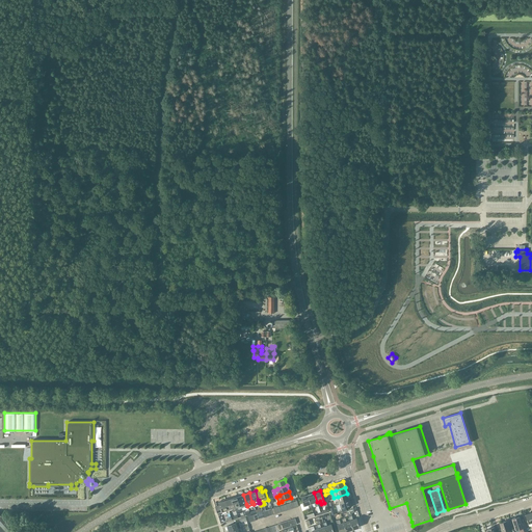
[(317,502),(314,493),(308,495),(310,504),(311,504),(314,503),(316,506),(318,505),(317,502)]
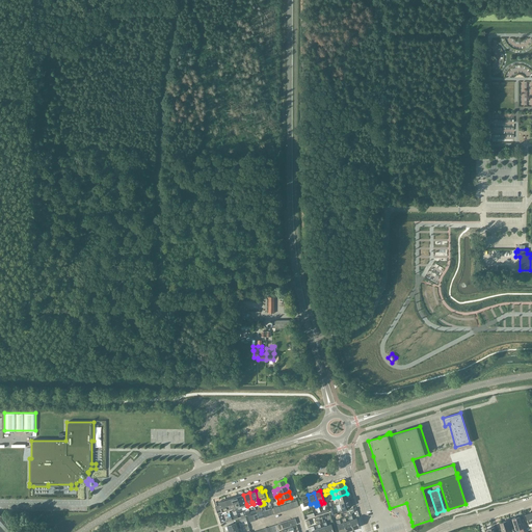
[(338,497),(339,501),(335,502),(336,505),(340,503),(348,501),(347,494),(338,497)]
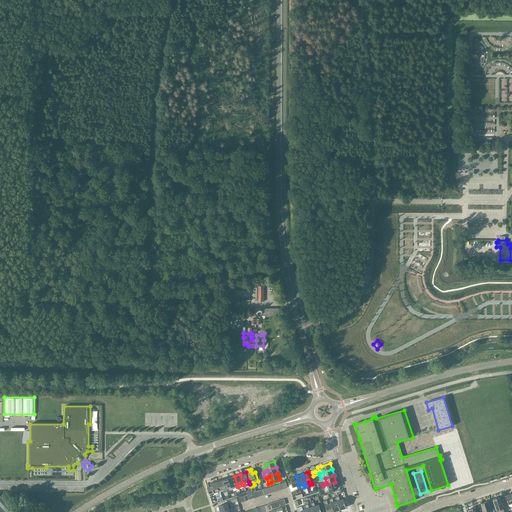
[(237,485),(234,476),(228,478),(231,487),(231,486),(232,488),(235,487),(236,488),(238,487),(237,485)]
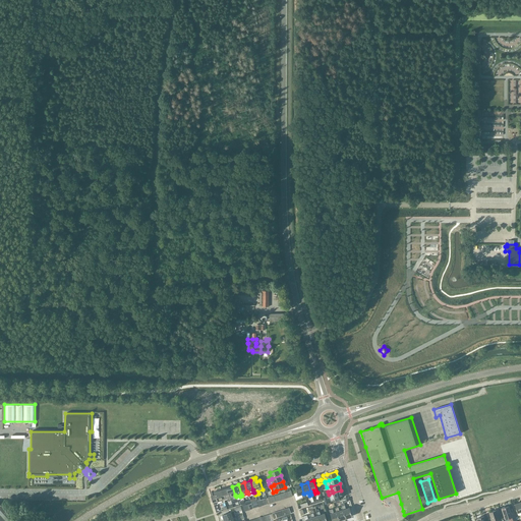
[(303,494),(301,484),(295,486),(298,496),(301,495),(302,498),(305,497),(304,494),(303,494)]
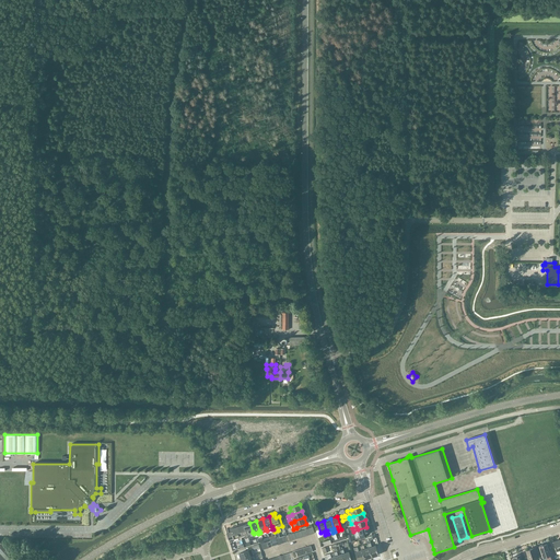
[(253,533),(249,523),(248,523),(248,522),(245,523),(246,524),(243,525),(246,535),(247,534),(248,537),(254,535),(254,534),(253,532),(253,533)]
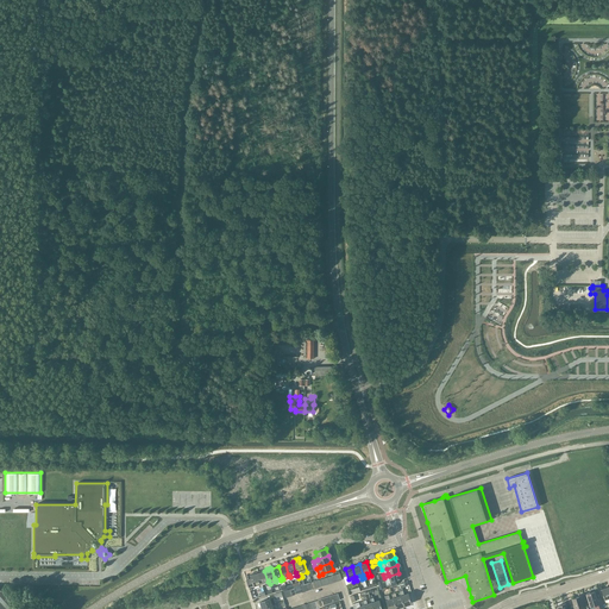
[(261,572),(257,573),(261,583),(262,583),(267,582),(267,585),(270,584),(269,581),(268,582),(264,571),(263,570),(259,571),(261,572)]
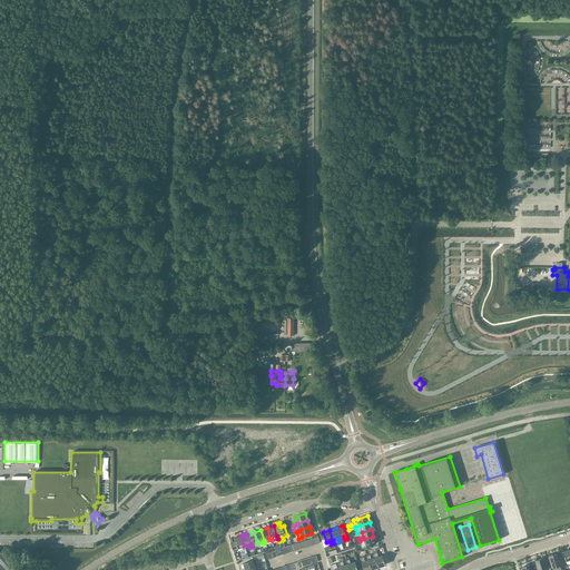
[(241,537),(241,536),(236,537),(236,538),(234,539),(235,541),(231,542),(233,550),(237,549),(237,548),(242,547),(243,550),(246,549),(245,546),(244,546),(241,537)]
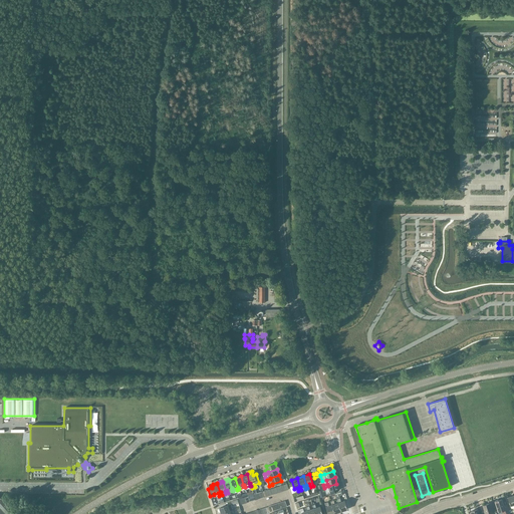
[(328,486),(324,488),(325,492),(326,494),(330,493),(333,492),(339,490),(338,488),(339,488),(337,483),(336,484),(328,486)]
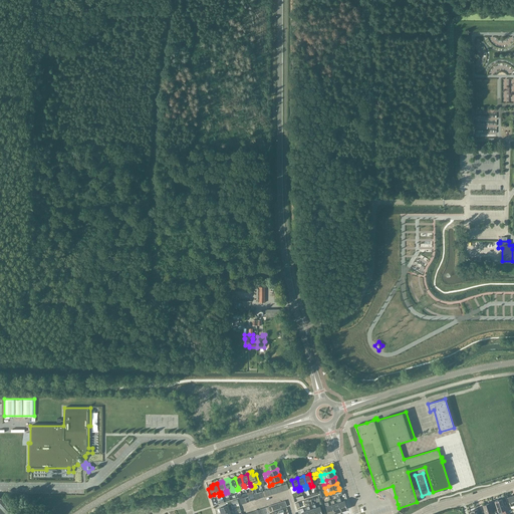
[(284,484),(275,487),(277,493),(286,490),(284,484)]
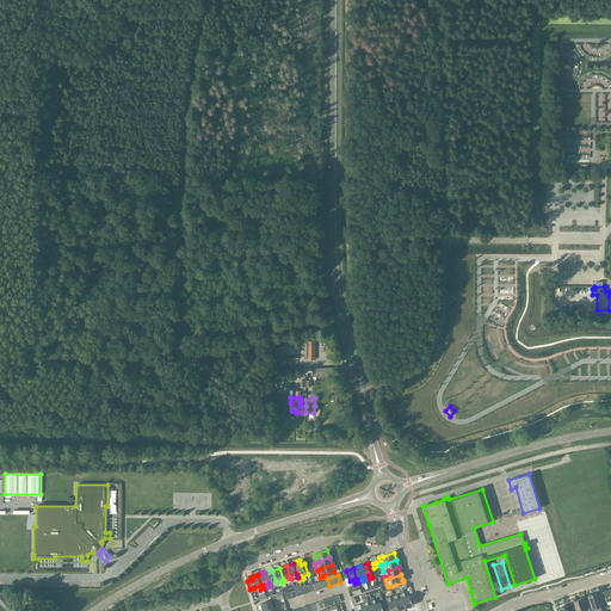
[(399,587),(399,588),(402,598),(406,608),(413,605),(409,596),(406,597),(403,590),(407,588),(407,587),(406,585),(399,587)]
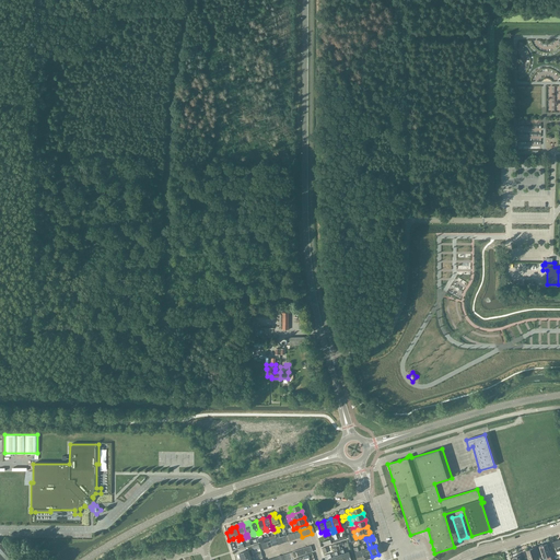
[(0,559),(8,559),(13,556),(1,543),(0,544),(0,559)]
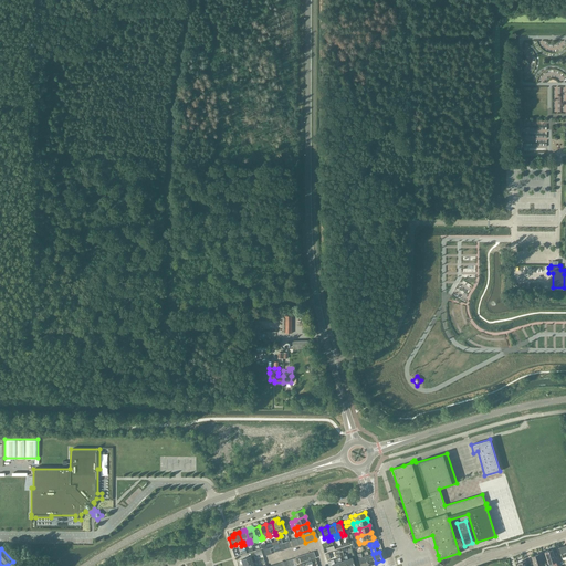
[(251,556),(241,559),(243,565),(253,563),(257,562),(255,557),(254,556),(262,554),(261,549),(253,553),(254,555),(251,556)]
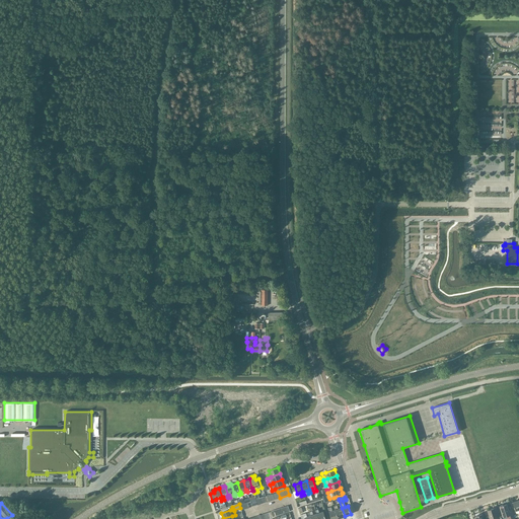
[(506,504),(503,505),(503,504),(500,505),(500,506),(503,517),(507,516),(507,518),(509,518),(514,518),(511,510),(509,511),(506,504)]
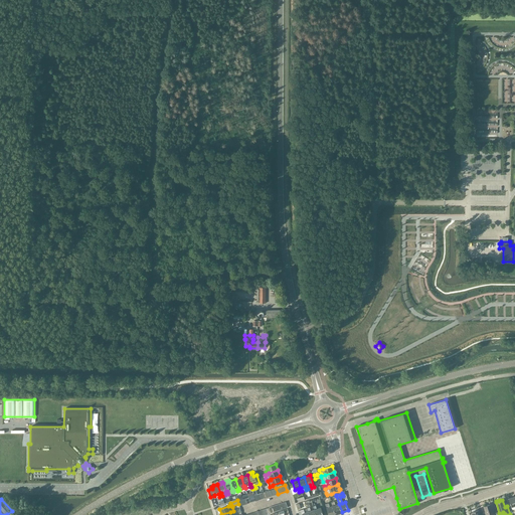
[(339,504),(335,505),(334,501),(332,502),(333,506),(336,514),(342,512),(339,504)]
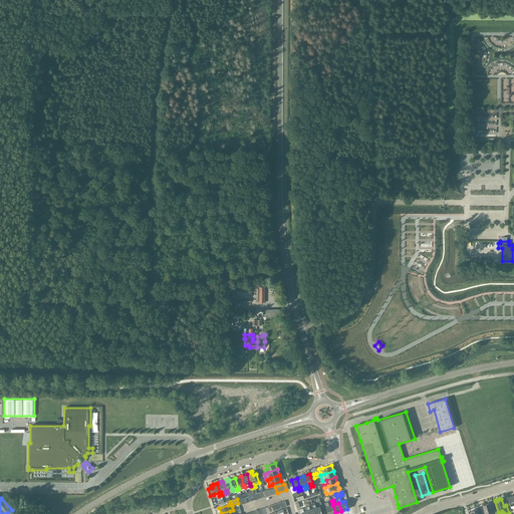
[(274,504),(276,510),(287,506),(285,501),(274,504)]
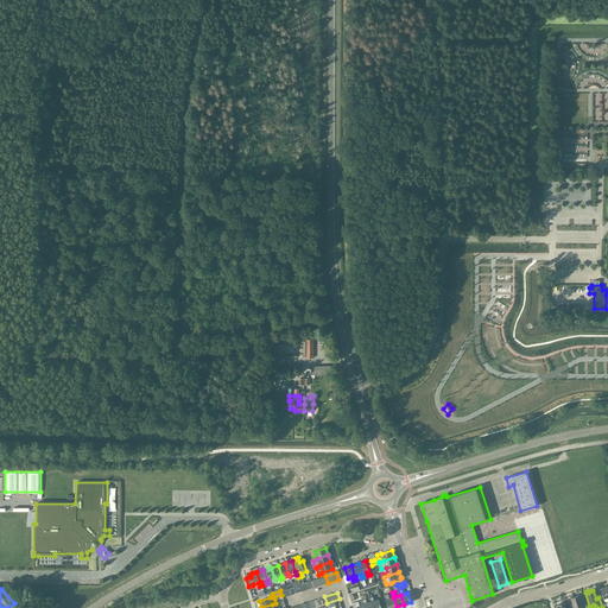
[(393,597),(392,593),(384,595),(386,601),(384,601),(385,607),(393,607),(397,607),(393,597)]
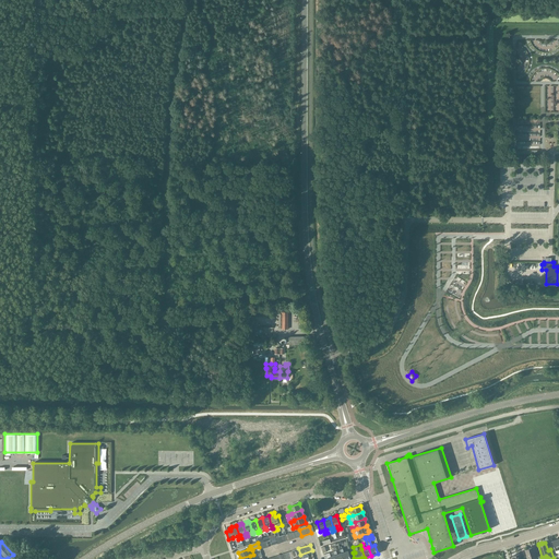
[(524,557),(524,558),(535,558),(532,547),(525,549),(526,556),(524,557)]
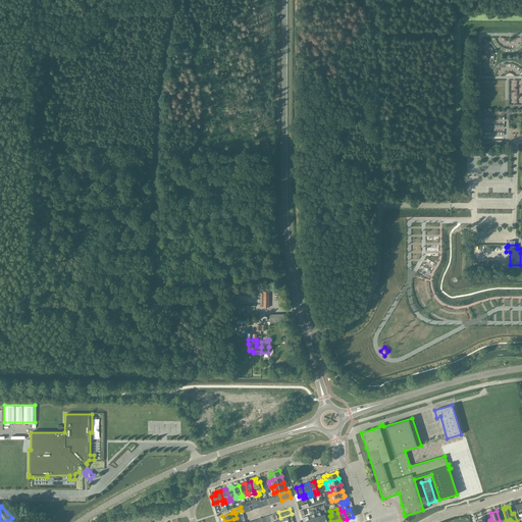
[(318,517),(320,521),(327,521),(325,515),(321,516),(320,512),(317,513),(318,517)]
